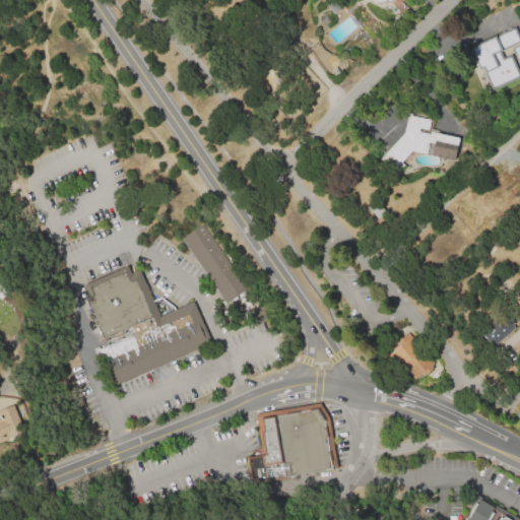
[(364,0),(386,0),(375,11),(364,0)]
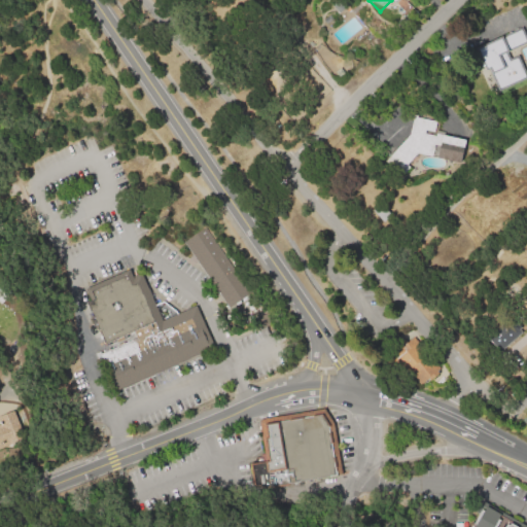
[(522,28),(525,34),(526,33),(526,43),(506,54),(510,61),(518,57),(526,78),(500,91),(490,69),(487,70),(477,48),(522,28)]
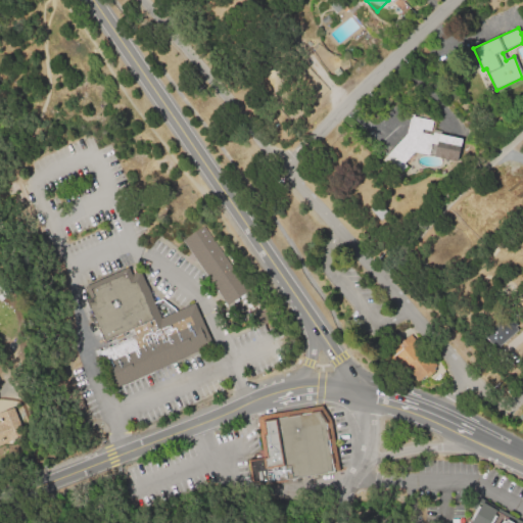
[(462,139),(457,163),(434,158),(437,147),(430,145),(428,157),(412,153),(403,164),(406,167),(398,175),(382,161),(407,134),(411,115),(433,121),(431,129),(439,131),(439,134),(462,139)]
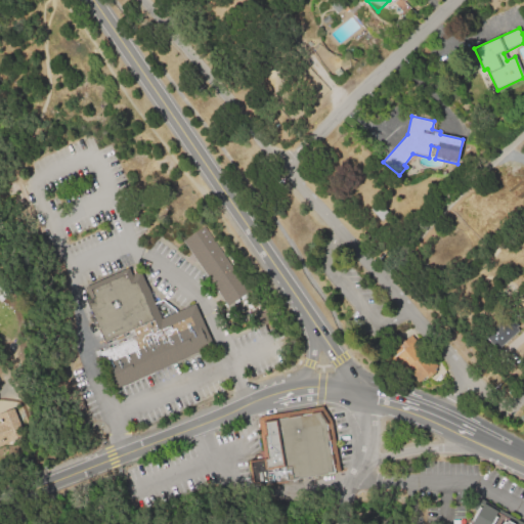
[(523,182),(522,184),(507,169),(523,150),(523,182)]
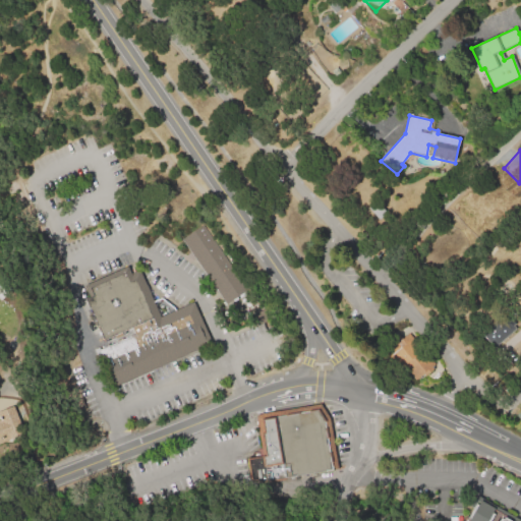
[(203,224),(249,292),(226,308),(179,240),(203,224)]
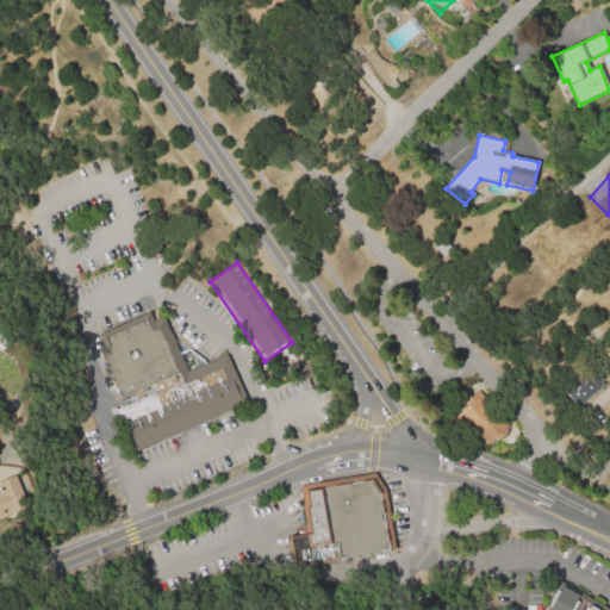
[(120,408),(134,440),(244,396),(225,349),(191,363),(168,307),(92,338),(116,394),(120,408)]
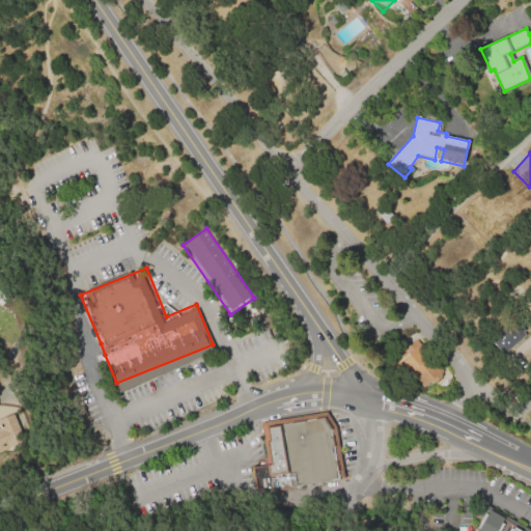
[(3,310),(0,307),(0,289),(12,300),(3,310)]
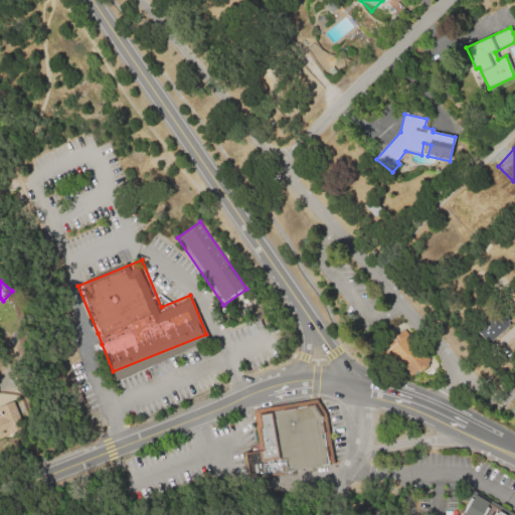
[(488,344),(474,328),(496,309),(510,325),(488,344)]
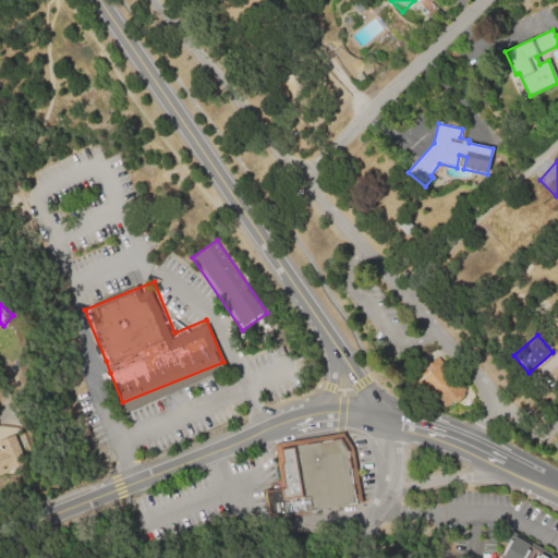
[(446,405),(420,373),(439,358),(464,390),(446,405)]
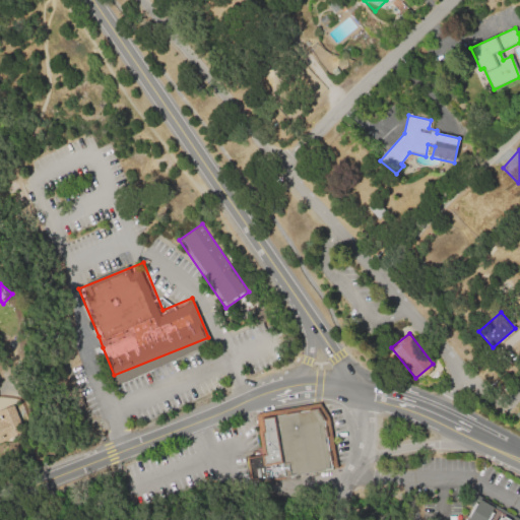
[(0,442),(18,435),(14,426),(20,424),(12,404),(0,408),(0,442)]
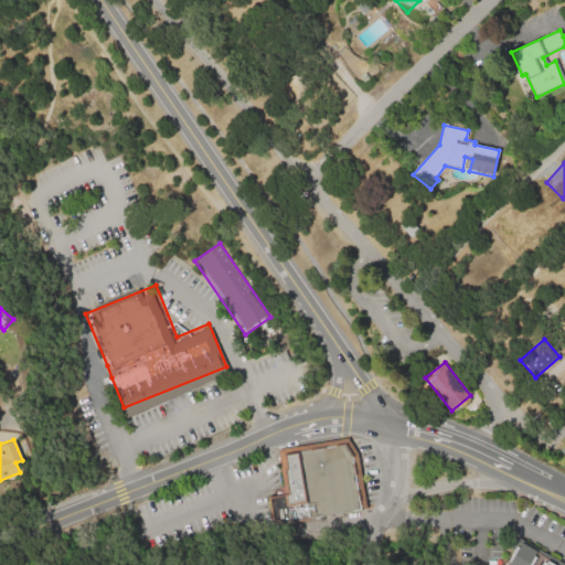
[(361,510),(285,524),(277,524),(273,522),(270,518),(268,499),(286,496),(279,458),(342,446),(347,448),(351,454),(352,458),(361,510)]
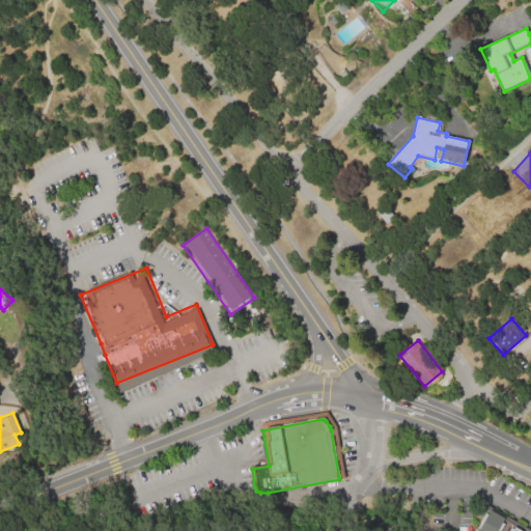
[(491,510),(505,519),(498,530),(478,530),(480,528),(478,526),(485,513),(487,514),(491,510)]
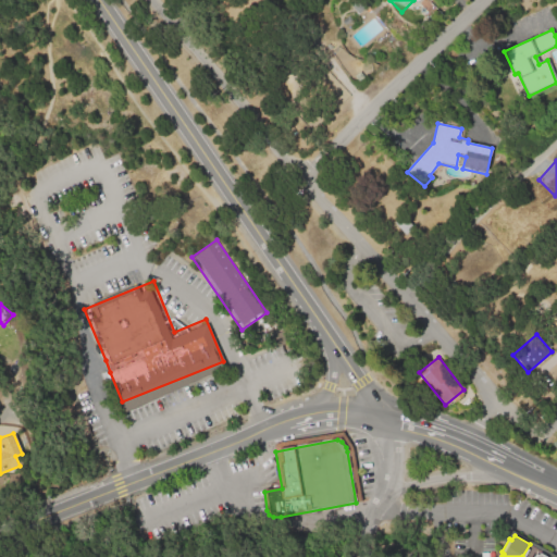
[(522,556),(530,544),(539,548),(533,556),(522,556)]
